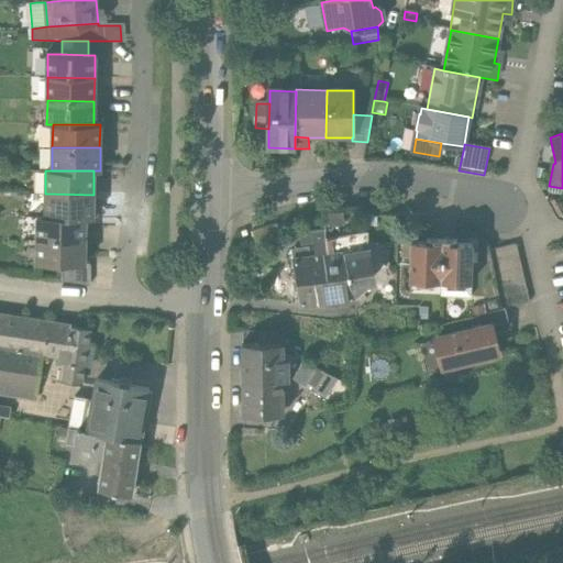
[(46,194),(45,217),(85,218),(92,218),(92,195),(46,194)]
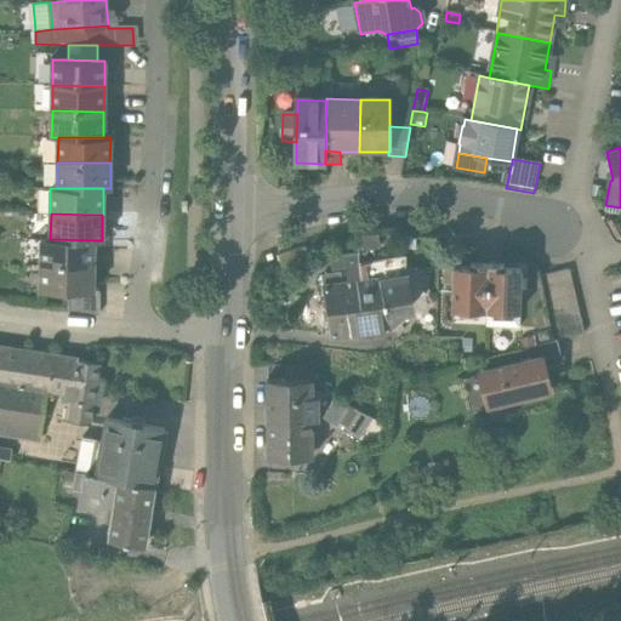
[(377,234),(359,237),(362,251),(380,249),(377,234)]
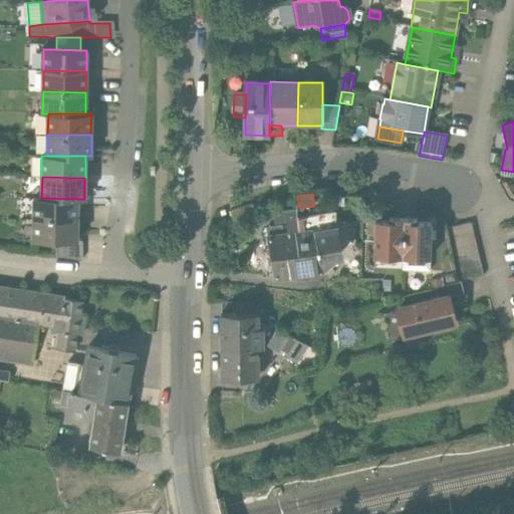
[(343,208),(343,197),(333,197),(333,208),(343,208)]
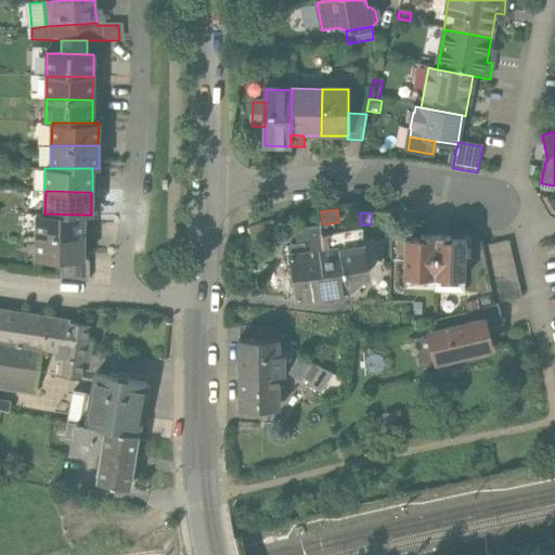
[(37,214),(37,236),(82,237),(84,215),(44,214),(37,214)]
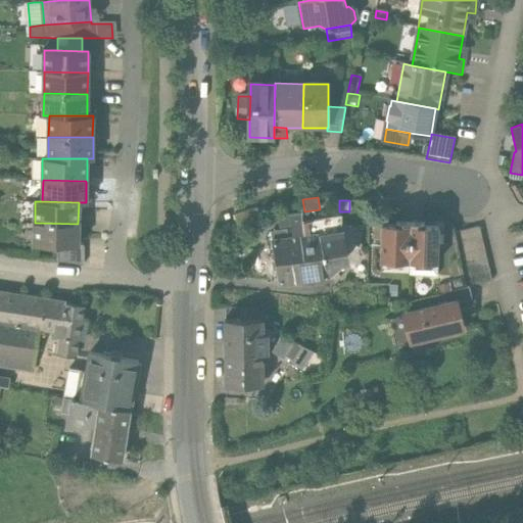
[(302,223),(303,236),(319,234),(319,238),(341,234),(341,217),(302,223)]
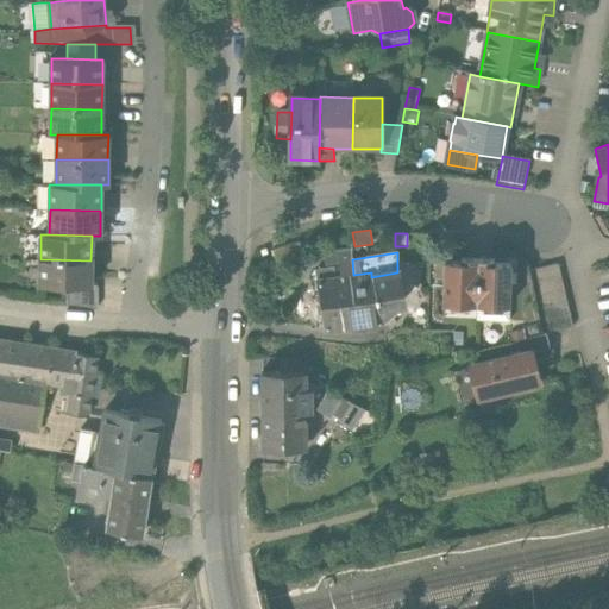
[(337,264),(339,277),(349,276),(353,275),(352,259),(351,253),(325,256),(326,265),(337,264)]
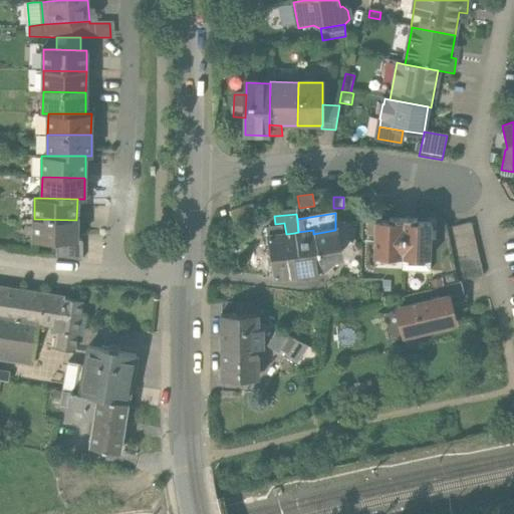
[(77,220),(76,220),(34,219),(33,219),(33,241),(55,242),(77,242),(77,220)]
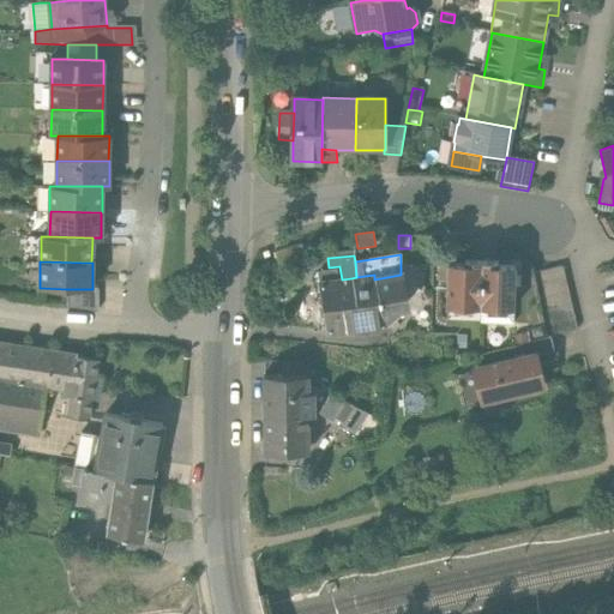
[(446,323),(480,323),(481,263),(464,262),(464,265),(447,265),(446,323)]
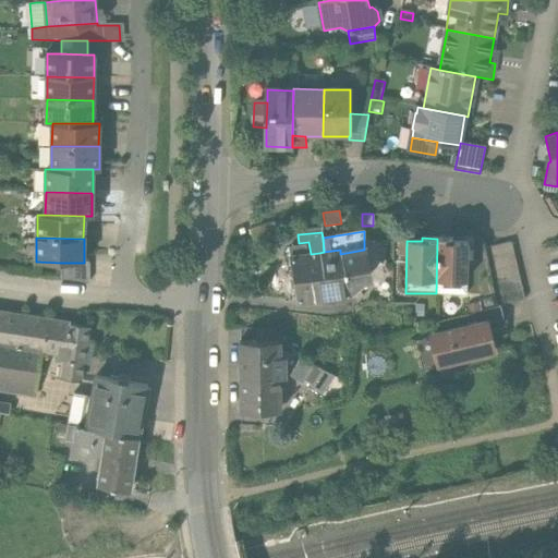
[(453,239),(437,239),(436,293),(466,294),(468,242),(452,242),(453,239)]
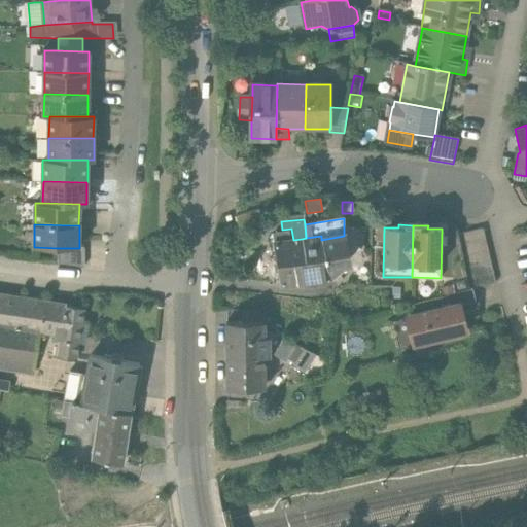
[(460,236),(473,290),(496,285),(483,231),(460,236)]
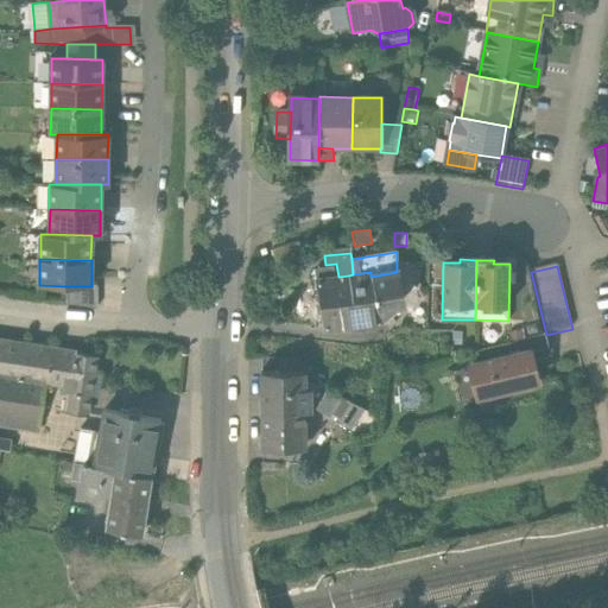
[(314,272),(316,280),(334,278),(333,268),(314,272)]
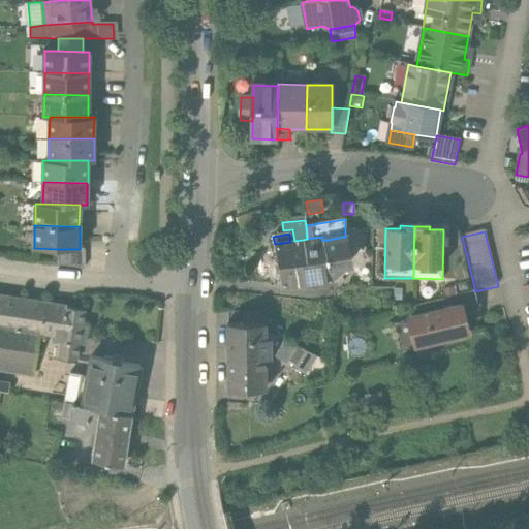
[(330,281),(330,280),(322,241),(322,237),(307,239),(303,240),(307,261),(293,265),(297,285),(298,286),(330,281)]
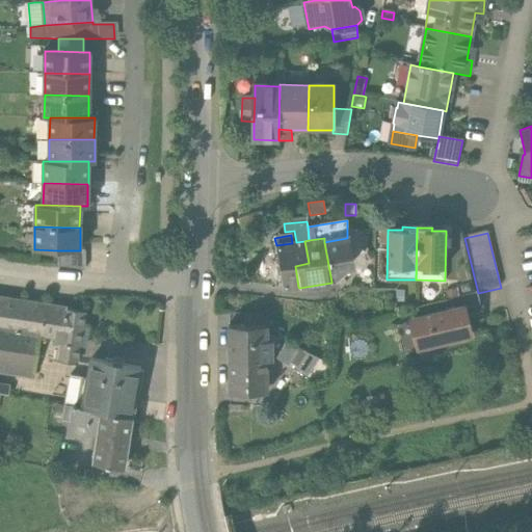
[(347,238),(324,242),(331,282),(351,263),(347,238)]
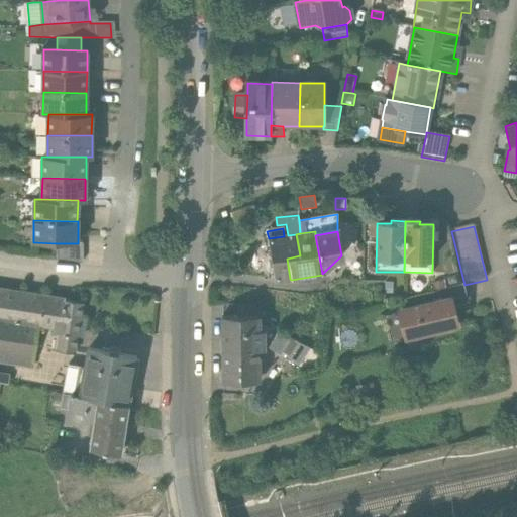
[(276,281),(290,279),(287,259),(300,255),(296,234),(288,235),(284,236),(269,238),(276,281)]
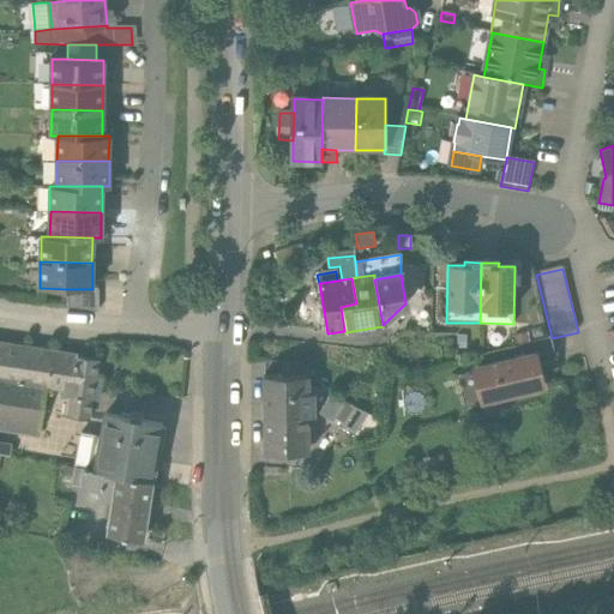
[(98,289),(92,289),(66,289),(67,306),(98,311),(98,289)]
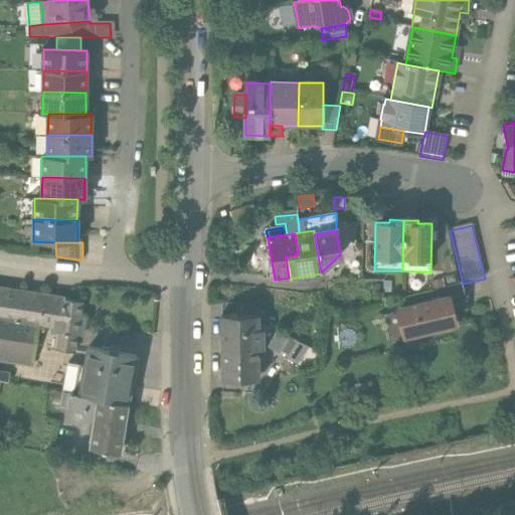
[(449,307),(466,303),(461,284),(430,292),(433,304),(446,300),(447,301),(449,307)]
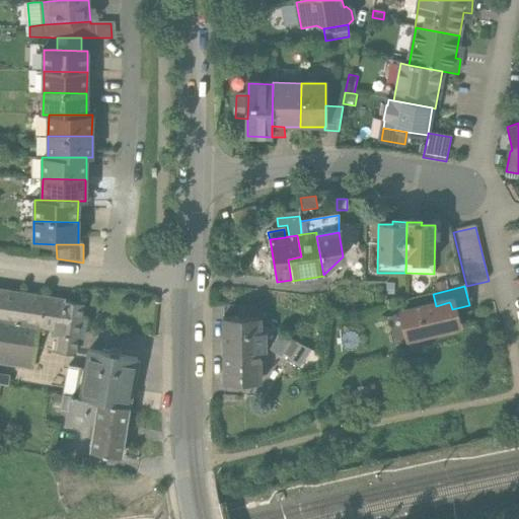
[(0,358),(34,363),(41,326),(45,298),(0,291),(0,358)]
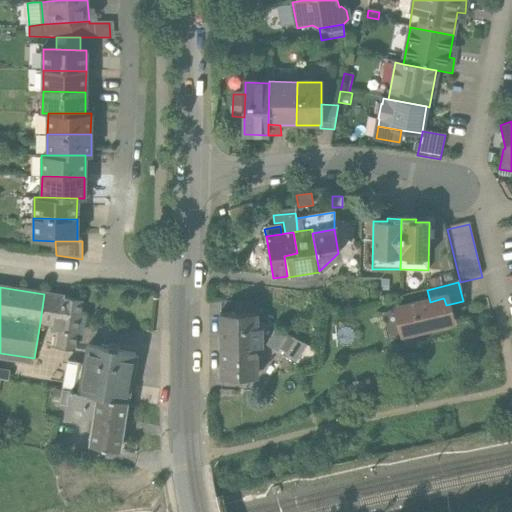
[(82,300),(44,294),(40,322),(54,324),(53,330),(59,331),(57,345),(75,348),(79,325),(84,326),(86,315),(80,314),(82,300)]
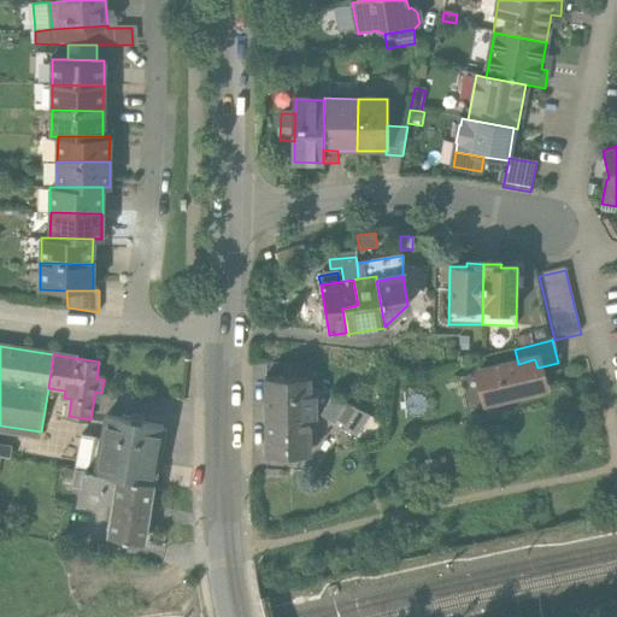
[(542,388),(538,368),(535,360),(534,359),(518,364),(479,374),(477,375),(485,403),(486,404),(542,391),(542,388)]
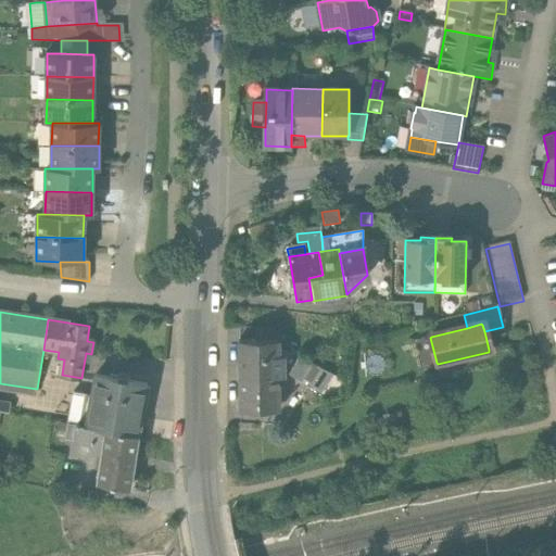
[(239,340),(240,375),(275,375),(275,376),(279,377),(285,376),(285,355),(278,355),(278,339),(239,340)]
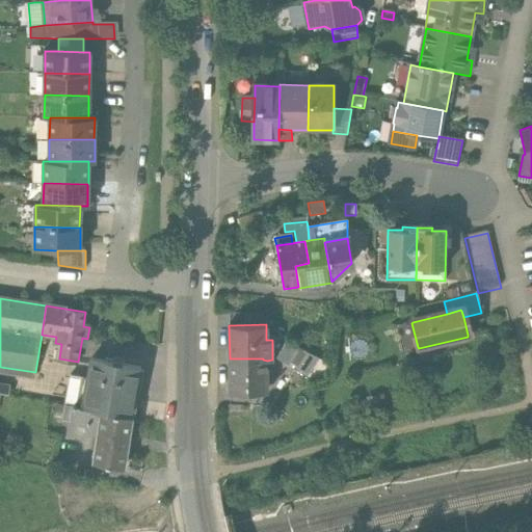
[(287,340),(275,357),(288,366),(290,363),(308,375),(319,360),(307,352),(287,340)]
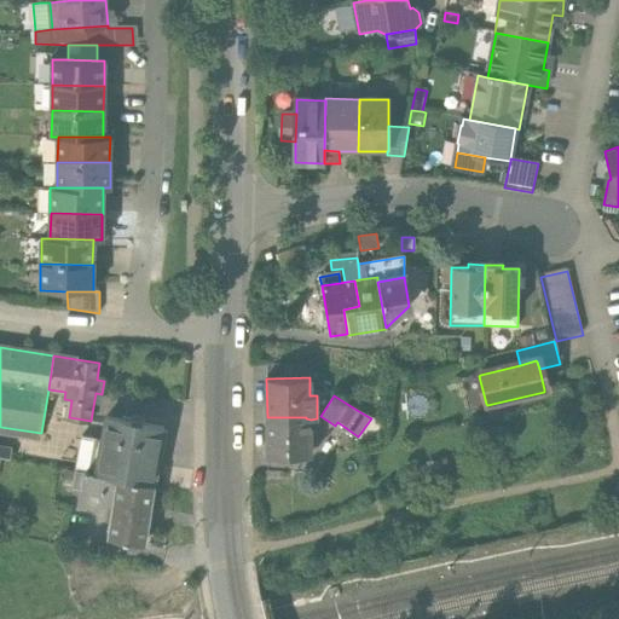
[(103,439),(97,473),(154,485),(165,427),(108,416),(103,439)]
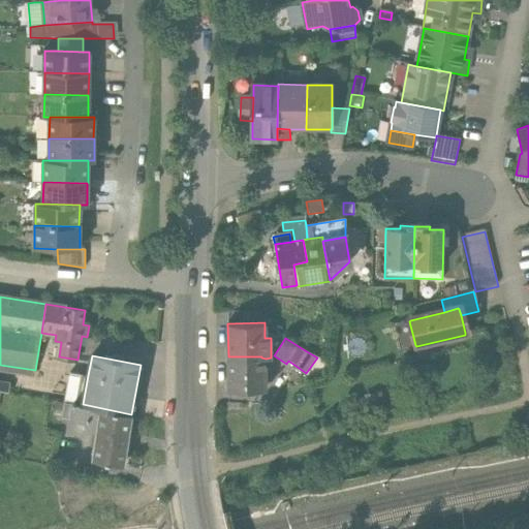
[(267,390),(266,359),(261,358),(261,356),(228,356),(228,391),(267,390)]
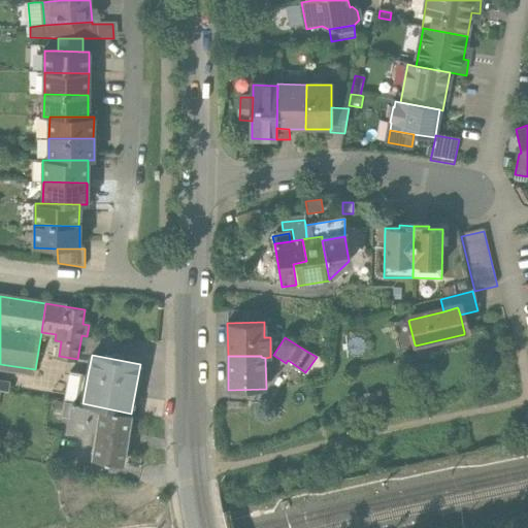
[(71,371),(66,401),(83,403),(88,374),(71,371)]
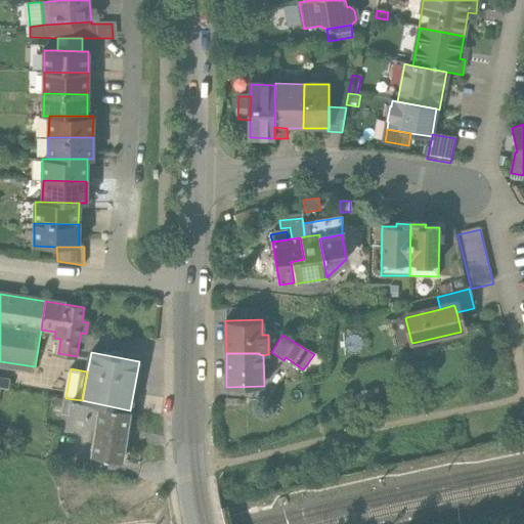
[(0,377),(0,386),(8,388),(10,379),(0,377)]
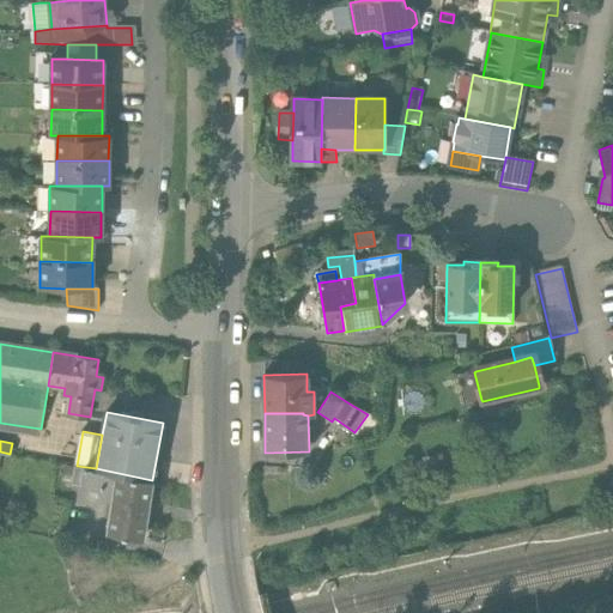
[(442,454),(422,457),(425,480),(447,477),(442,454)]
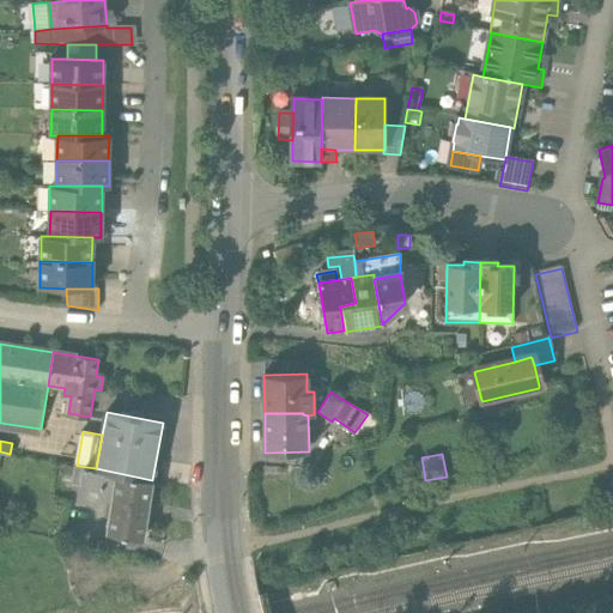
[(143,538),(152,480),(96,468),(77,466),(73,483),(101,487),(99,496),(108,497),(105,514),(110,515),(108,532),(143,538)]
